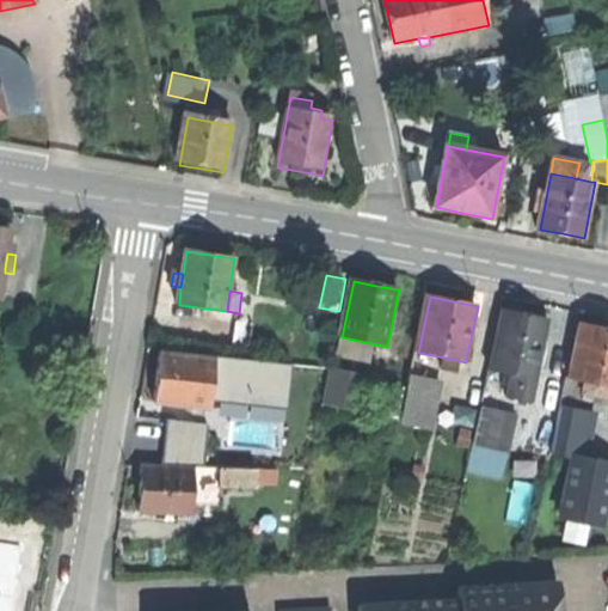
[(527,317),(505,312),(493,371),(538,380),(550,322),(527,317)]
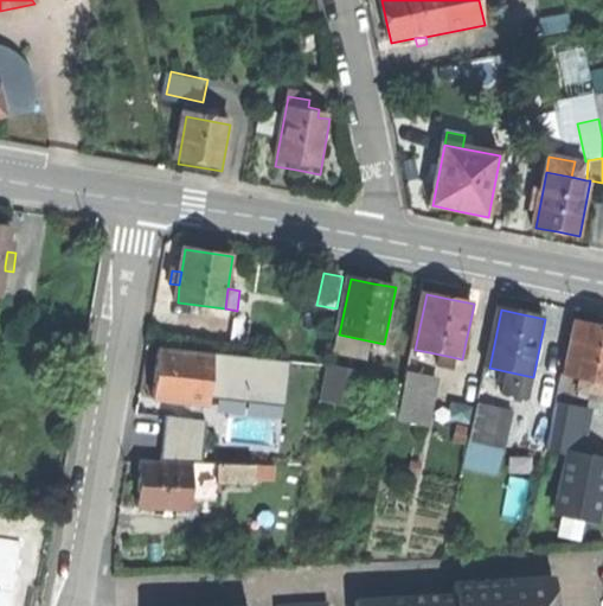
[(479,317),(472,316),(466,342),(473,344),(479,317)]
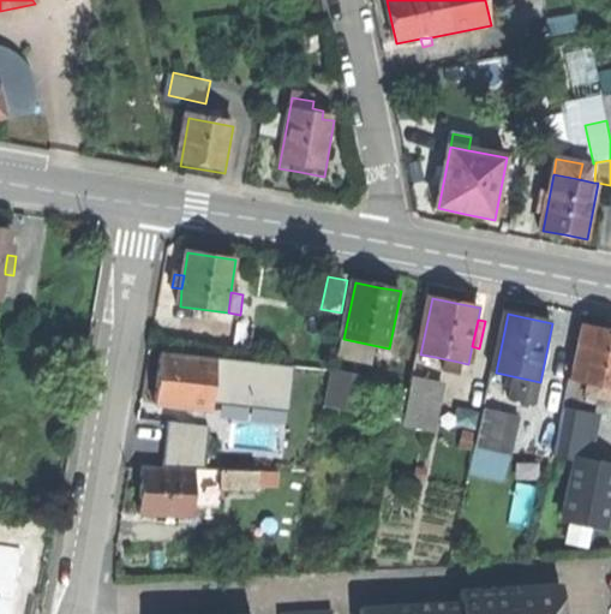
[(610,334),(609,334),(586,329),(575,382),(601,387),(599,398),(610,400),(610,334)]
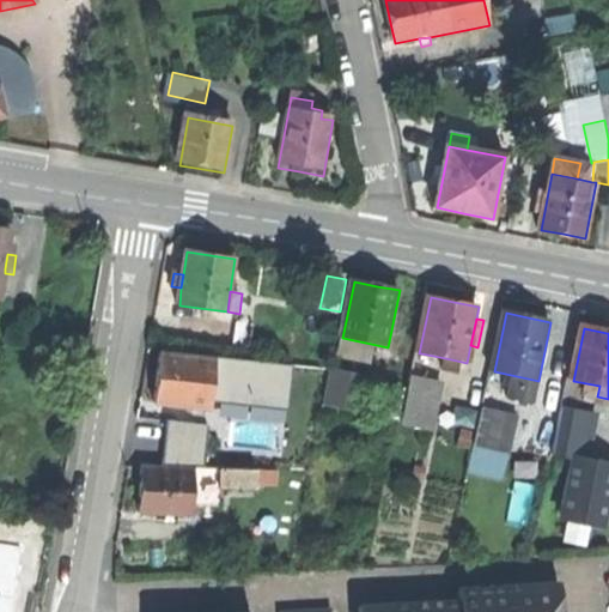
[(450,368),(451,359),(421,353),(418,371),(448,377),(449,376),(450,368)]
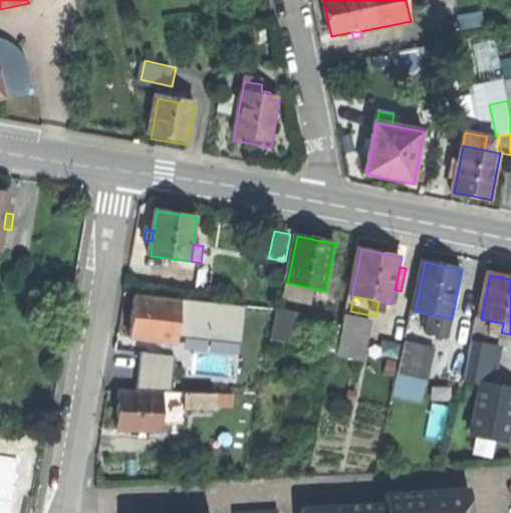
[(182,301),(136,297),(134,317),(132,337),(154,339),(162,340),(178,341),(182,301)]
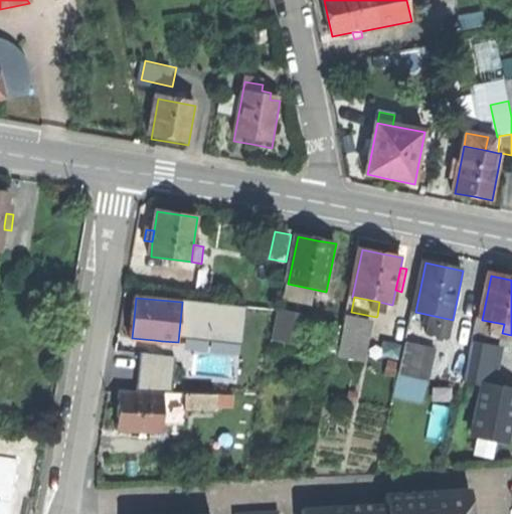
[(206,304),(204,319),(234,322),(235,307),(206,304)]
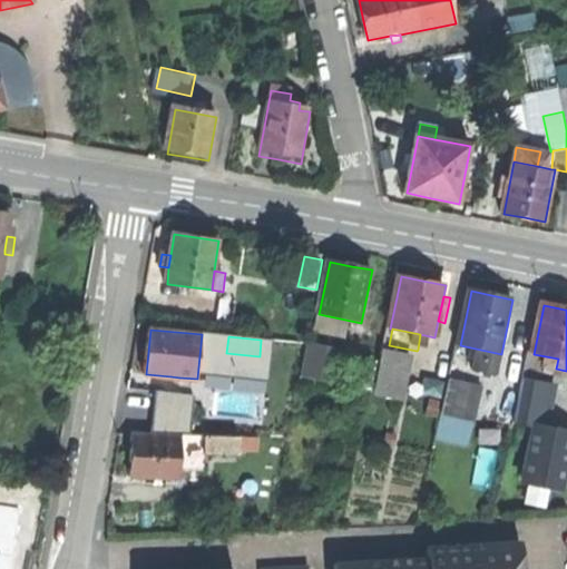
[(328,347),(311,345),(304,376),(321,380),(328,347)]
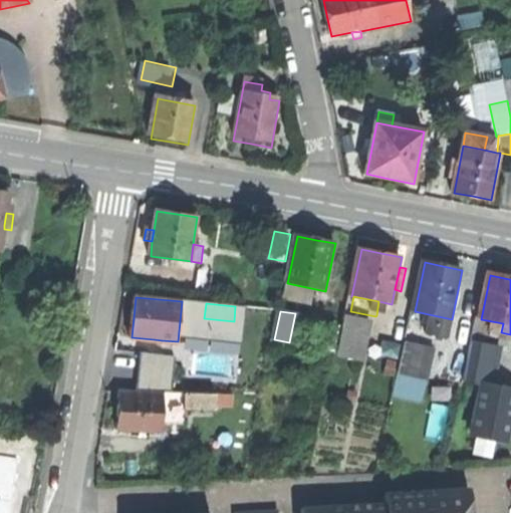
[(336,344),(357,349),(361,325),(341,321),(339,327),(336,344)]
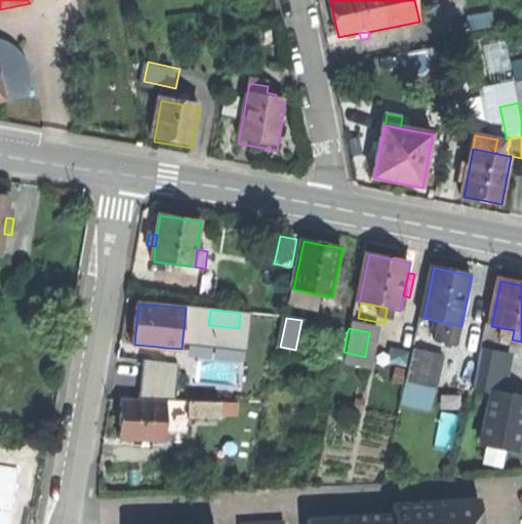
[(343,360),(344,352),(347,334),(331,331),(326,357),(343,360)]
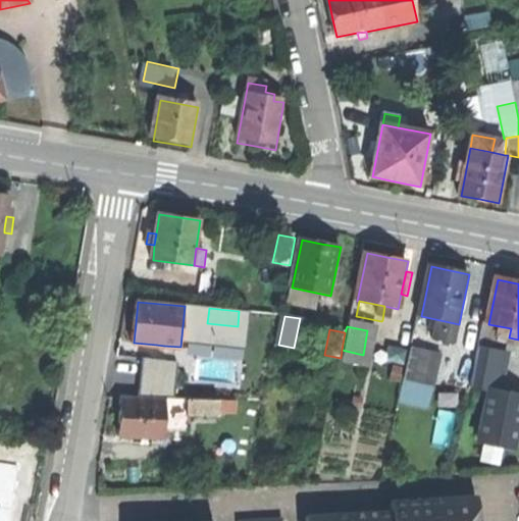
[(429,342),(414,339),(407,369),(422,372),(429,342)]
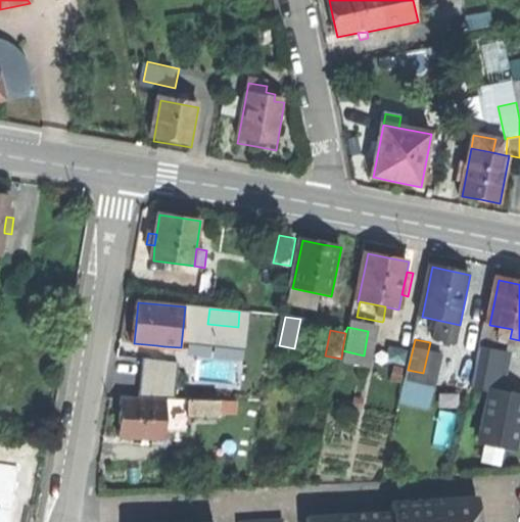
[(497,352),(481,349),(474,388),(489,391),(497,352)]
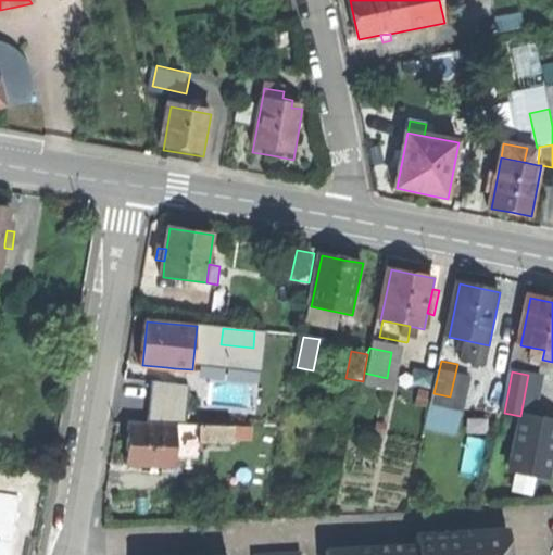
[(212,402),(255,405),(256,383),(213,379),(212,402)]
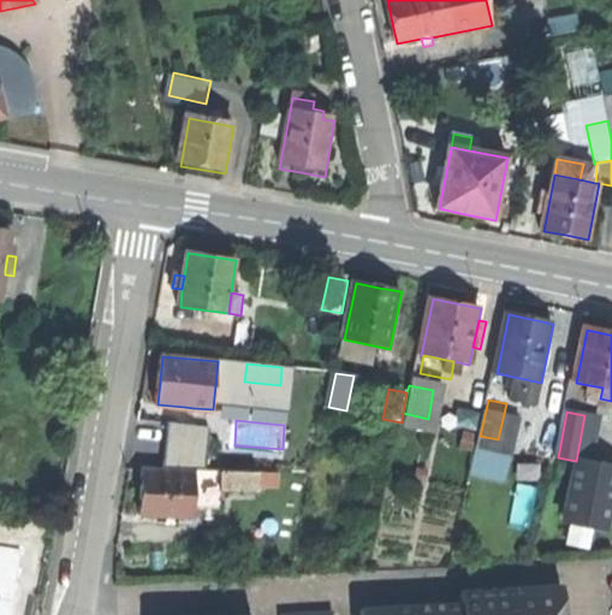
[(611,468),(577,462),(565,521),(607,530),(611,507),(611,468)]
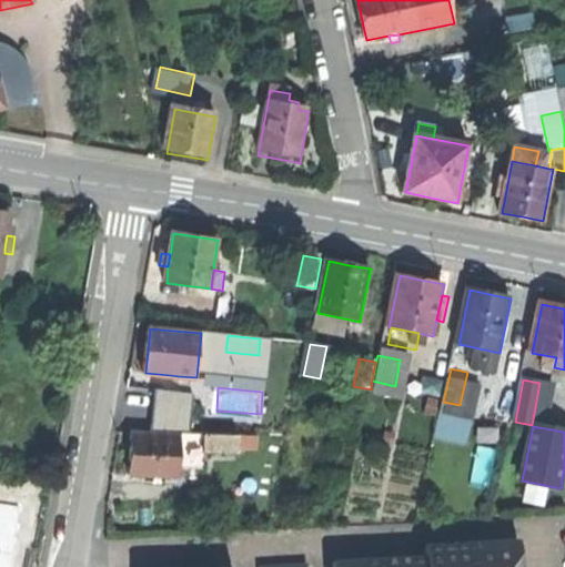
[(180,434),(180,436),(179,469),(204,471),(205,452),(205,434),(180,434)]
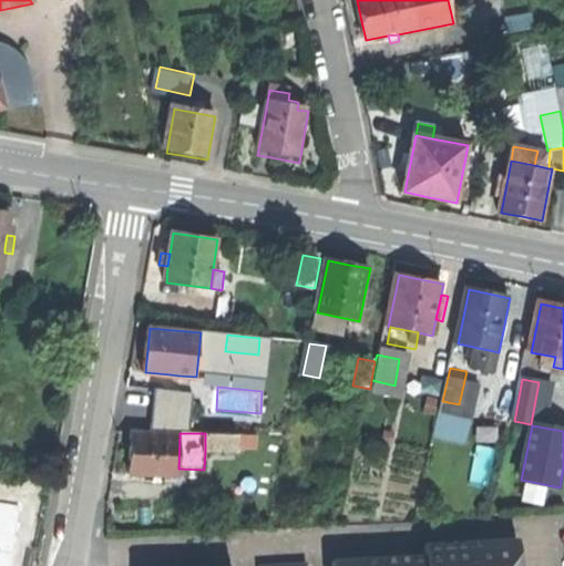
[(238,434),(205,433),(205,451),(237,452),(238,434)]
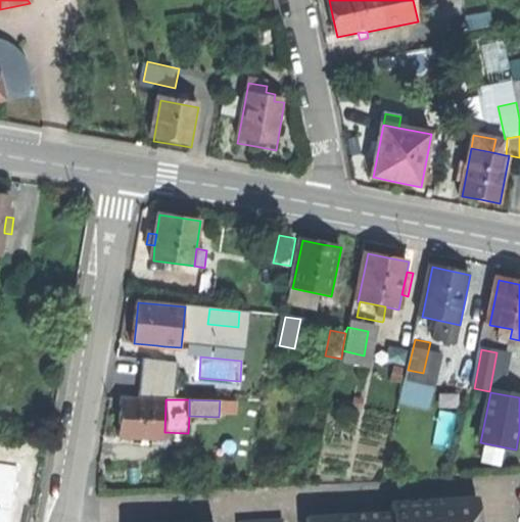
[(166,401),(121,400),(120,419),(120,439),(164,440),(164,432),(166,401)]
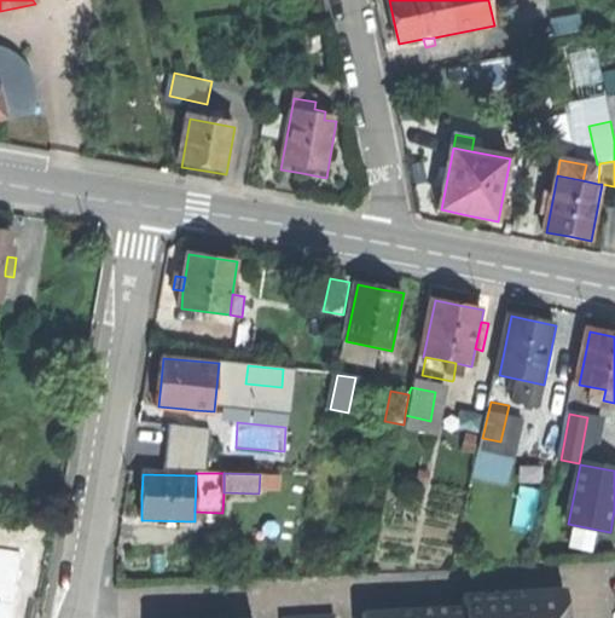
[(464,599),(465,610),(465,617),(566,617),(564,594),(515,596),(515,605),(504,606),(504,596),(464,599)]
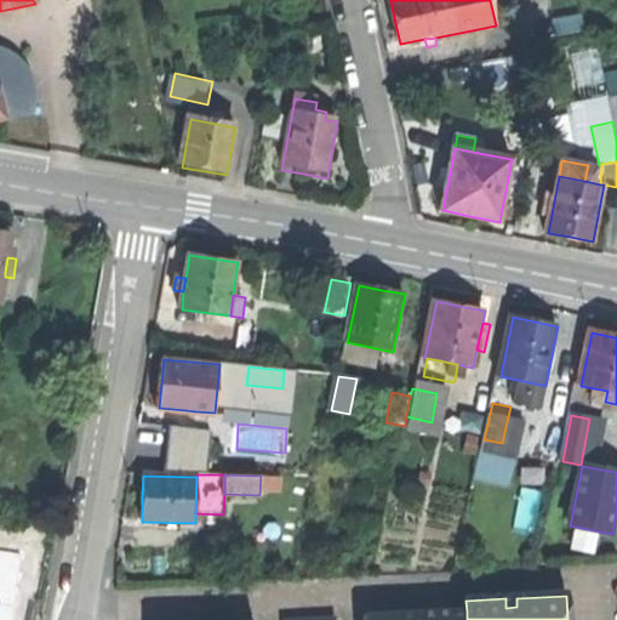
[(510,598),(506,598),(506,608),(516,607),(516,598),(510,598)]
